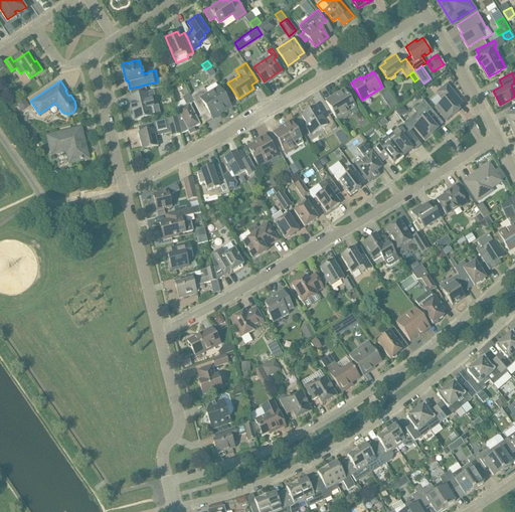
[(438,92),(431,98),(436,105),(435,105),(440,112),(447,119),(460,108),(456,104),(461,99),(447,81),(439,89),(437,91),(438,92)]
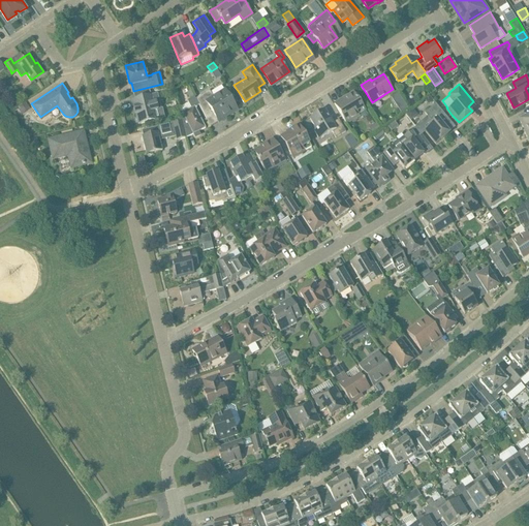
[(210,88),(196,96),(199,102),(207,117),(214,112),(217,118),(237,105),(225,88),(214,95),(210,88)]
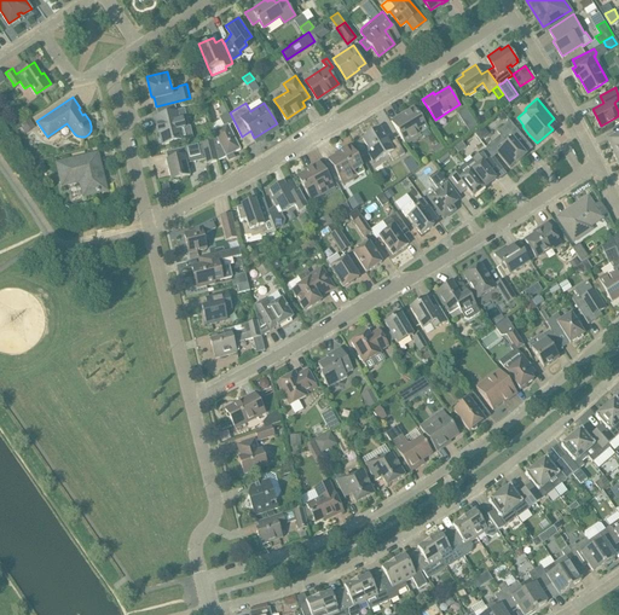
[(427,127),(414,104),(391,119),(405,141),(421,133),(420,131),(427,127)]
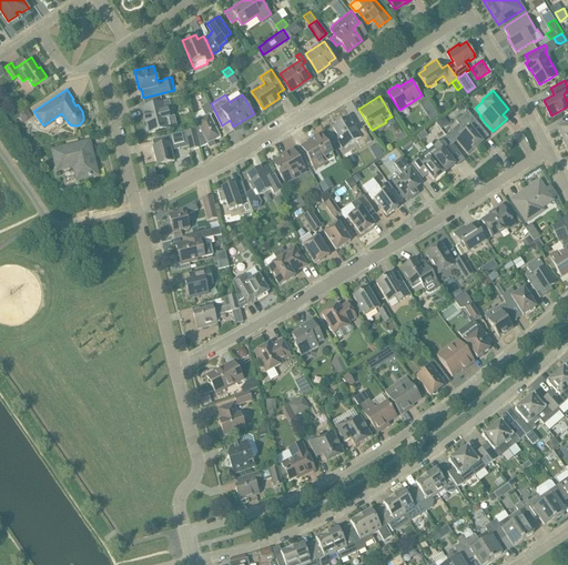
[(427,97),(421,101),(425,109),(433,104),(427,97)]
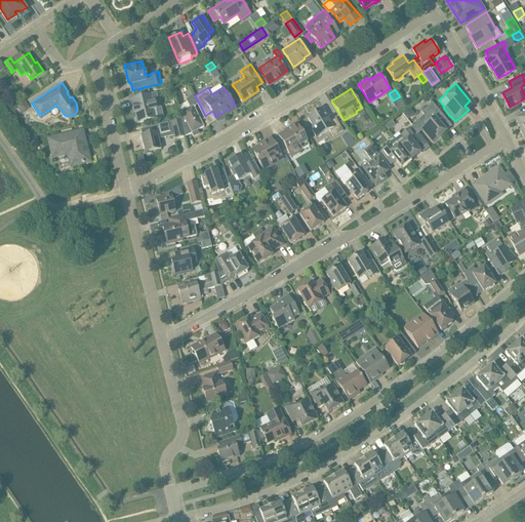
[(154,91),(131,96),(137,120),(156,116),(154,108),(157,107),(155,99),(156,98),(154,91)]
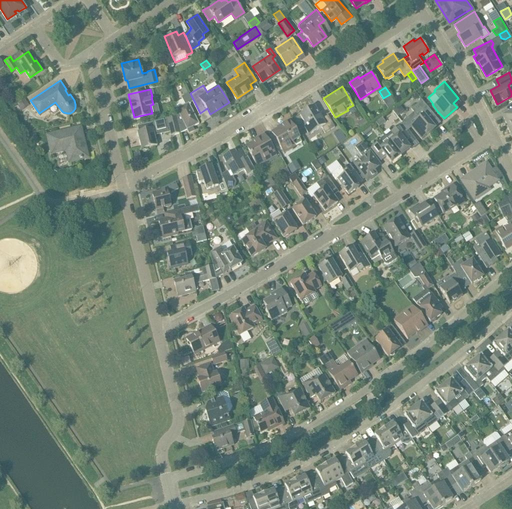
[(189,101),(193,99),(190,93),(189,94),(188,91),(181,95),(185,102),(175,107),(177,114),(181,131),(187,128),(188,130),(194,127),(192,125),(199,121),(195,113),(189,101)]
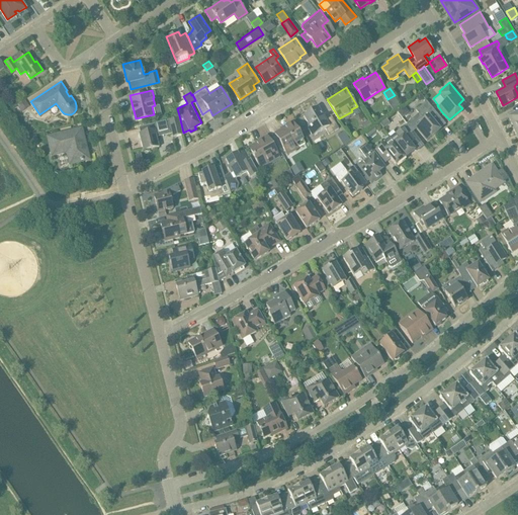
[(29,104),(25,97),(17,102),(21,109),(29,104)]
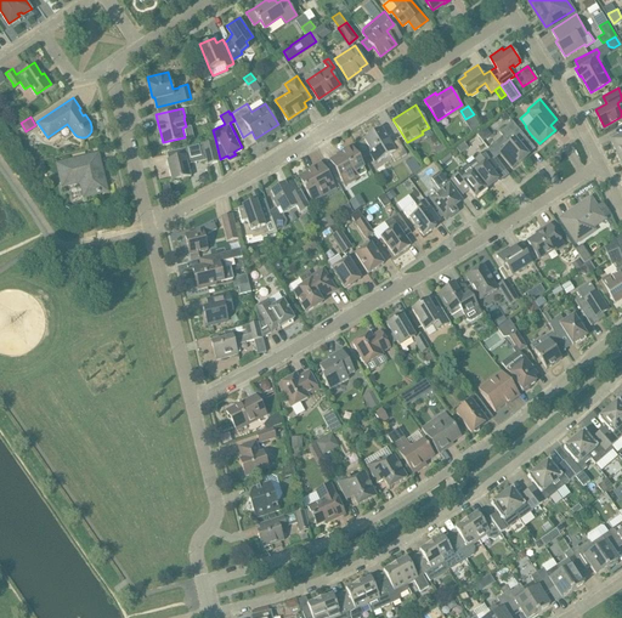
[(535,146),(513,119),(499,130),(508,141),(498,149),(513,166),(529,153),(525,149),(532,143),(535,147),(535,146)]
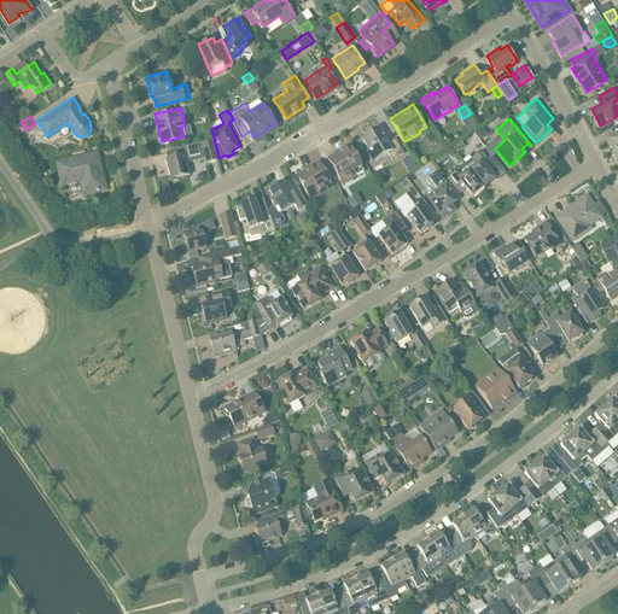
[(482,123),(473,129),(479,136),(487,132),(482,123)]
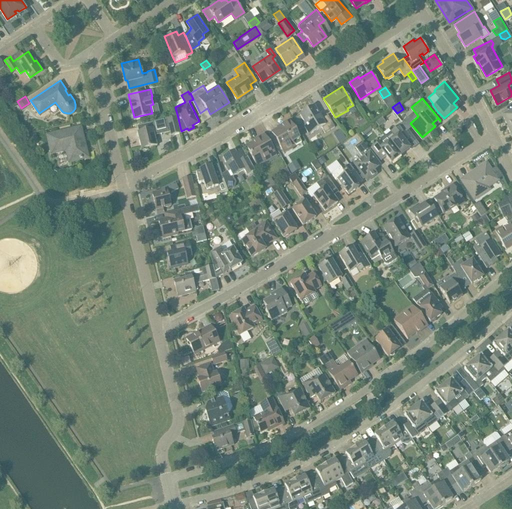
[(321,115),(314,103),(300,112),(305,120),(302,121),(309,132),(321,125),(325,131),(335,125),(327,112),(321,115)]
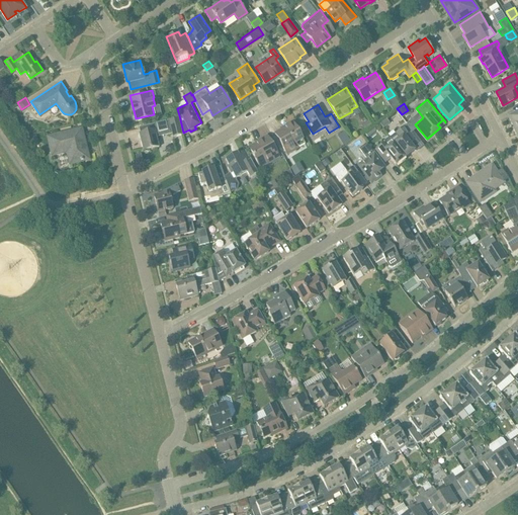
[(517,108),(509,113),(515,125),(514,125),(516,132),(517,131),(517,108)]
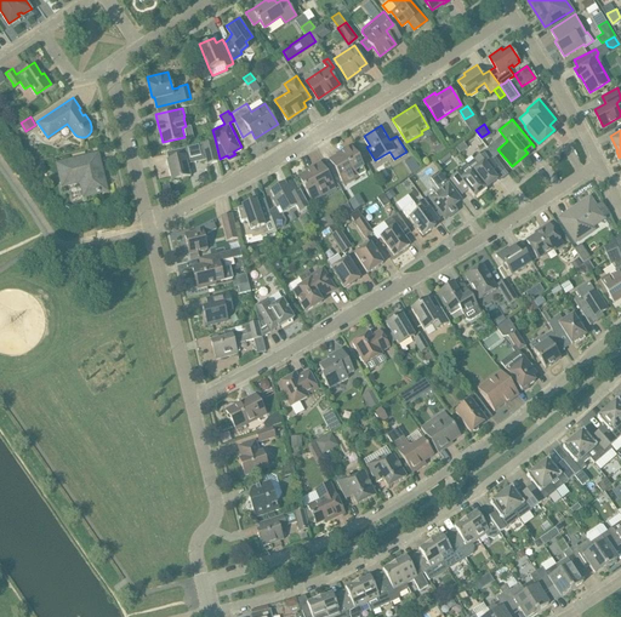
[(220,159),(215,138),(203,141),(205,155),(208,161),(218,158),(220,159)]
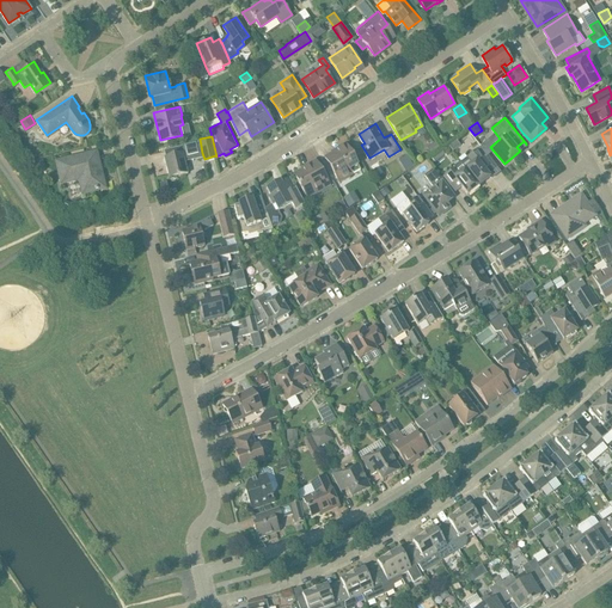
[(164,148),(165,155),(164,155),(169,176),(188,171),(184,158),(202,153),(200,139),(164,148)]
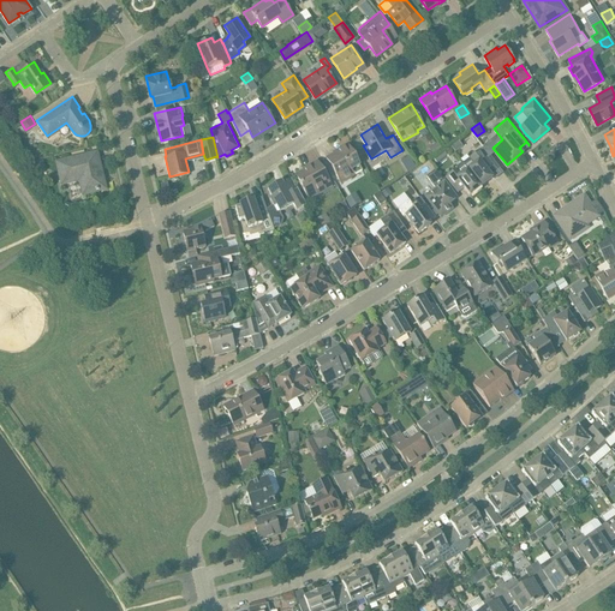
[(430,145),(434,151),(442,147),(439,141),(430,145)]
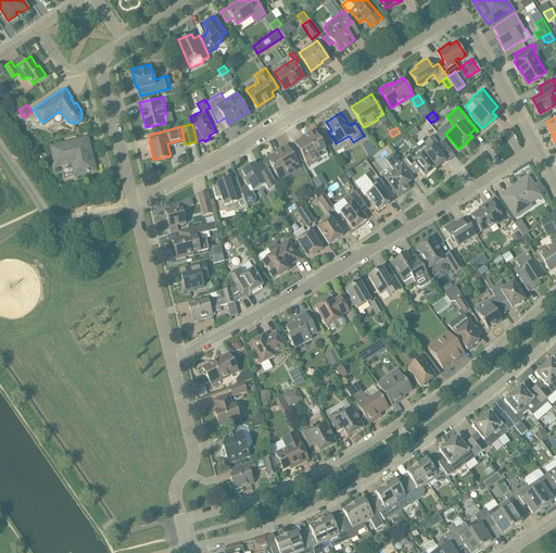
[(328,152),(314,128),(305,134),(306,135),(295,141),(301,150),(308,163),(328,152)]
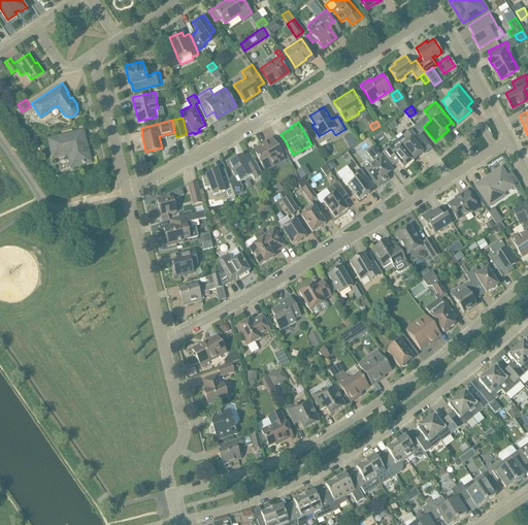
[(406,139),(401,143),(414,158),(423,151),(418,143),(423,140),(413,127),(402,134),(406,139)]
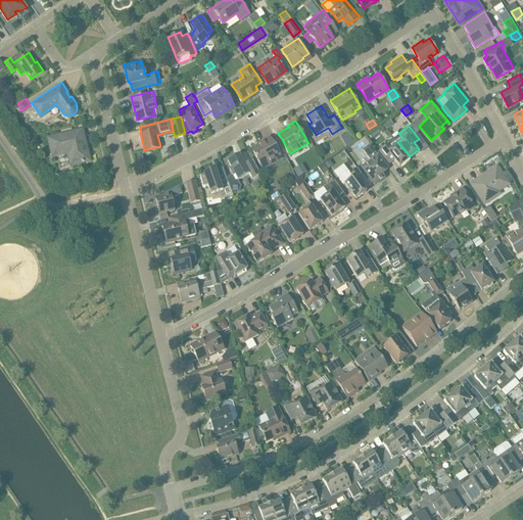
[(90,158),(82,128),(48,136),(53,154),(67,150),(70,163),(90,158)]
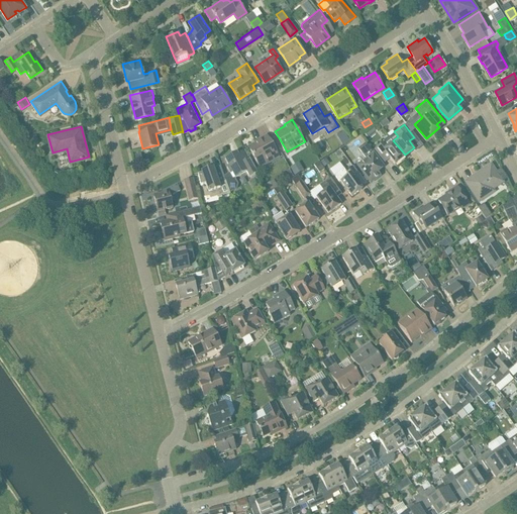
[(278,153),(267,134),(255,140),(256,142),(248,146),(259,164),(278,153)]
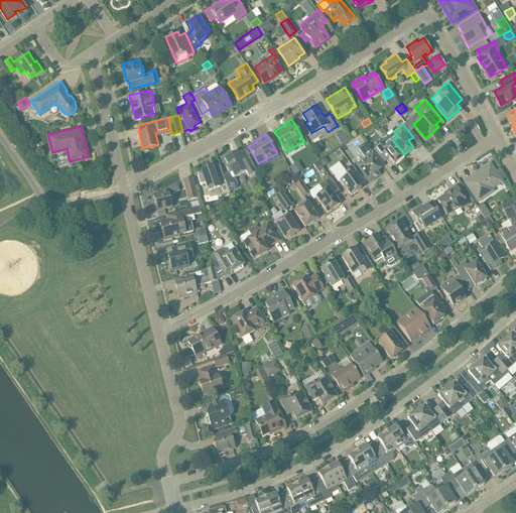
[(383,139),(374,146),(384,159),(389,155),(394,162),(404,154),(392,140),(388,134),(383,138),(383,139)]
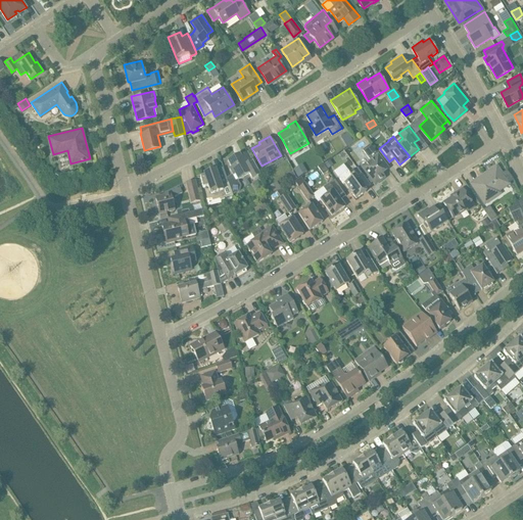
[(382,158),(370,142),(363,148),(371,158),(362,164),(375,183),(385,175),(382,172),(388,167),(382,158)]
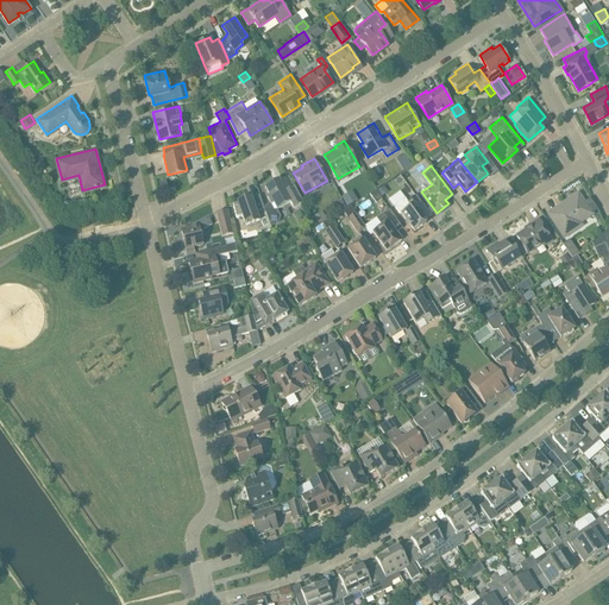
[(295,187),(289,176),(281,181),(278,177),(265,186),(269,194),(268,194),(271,202),(274,201),(277,207),(290,200),(293,203),(296,205),(303,201),(295,187)]
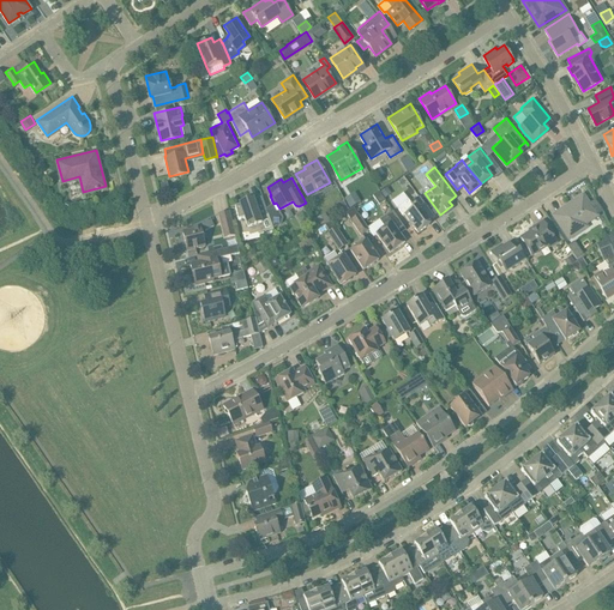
[(386,185),(380,189),(384,194),(390,191),(386,185)]
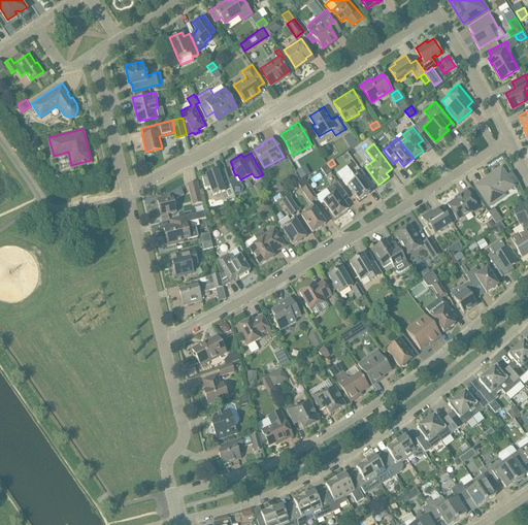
[(310,171),(305,163),(296,168),(301,176),(310,171)]
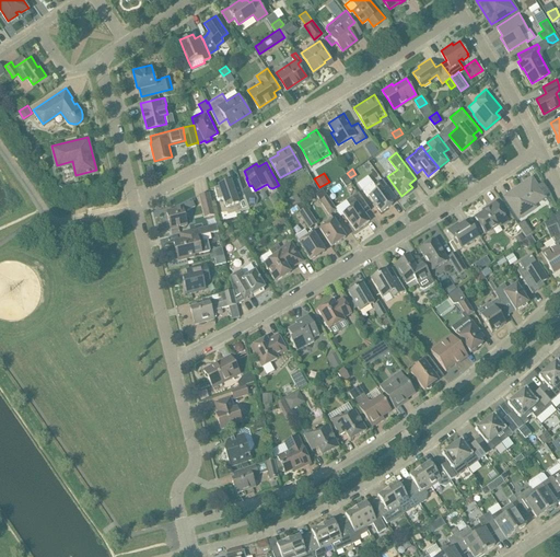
[(340,177),(346,184),(351,181),(346,173),(340,177)]
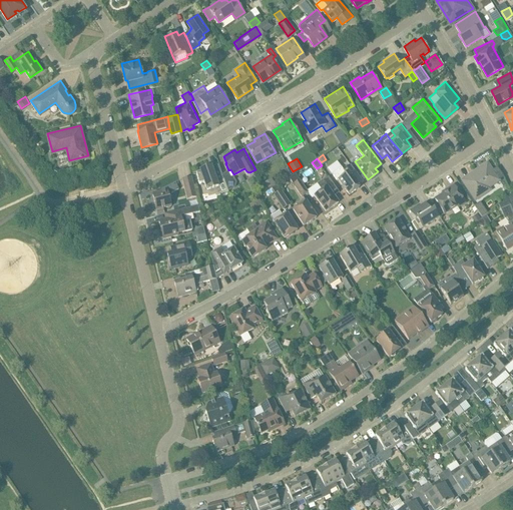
[(492,168),(487,160),(468,173),(462,178),(467,186),(475,198),(490,187),(489,185),(491,183),(504,174),(497,165),(492,168)]
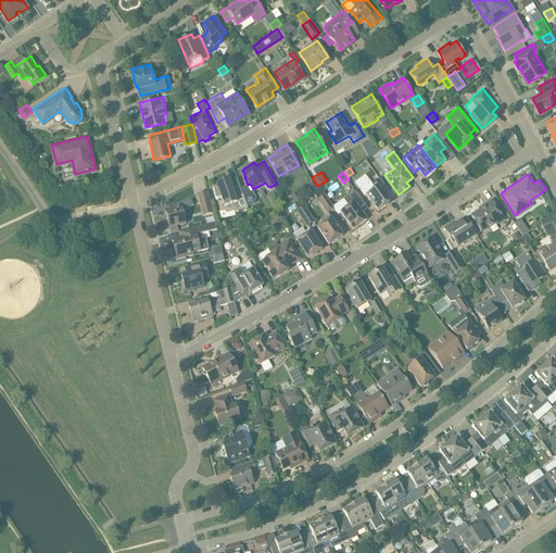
[(248,206),(237,176),(229,179),(229,178),(223,180),(222,180),(220,181),(220,184),(213,186),(215,197),(222,196),(225,204),(224,205),(226,211),(248,206)]
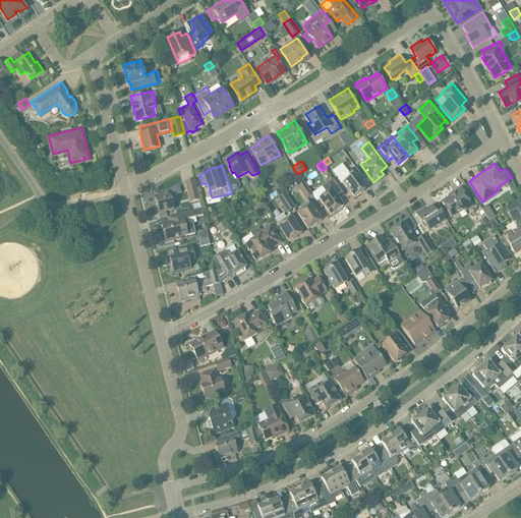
[(343,179),(349,187),(354,195),(364,188),(363,186),(368,182),(363,176),(355,165),(348,171),(346,168),(337,174),(342,180),(343,179)]
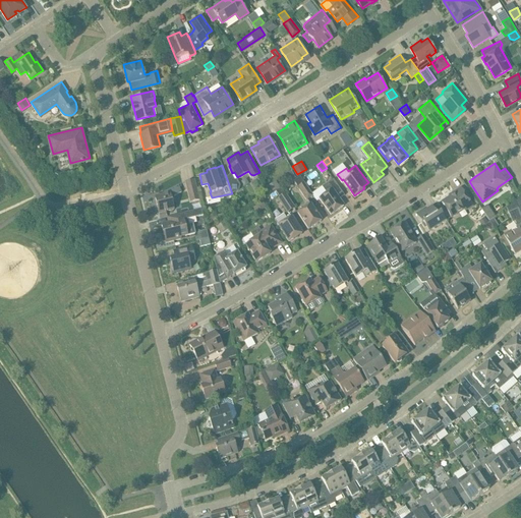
[(313,193),(300,174),(298,175),(293,178),(306,197),(313,193)]
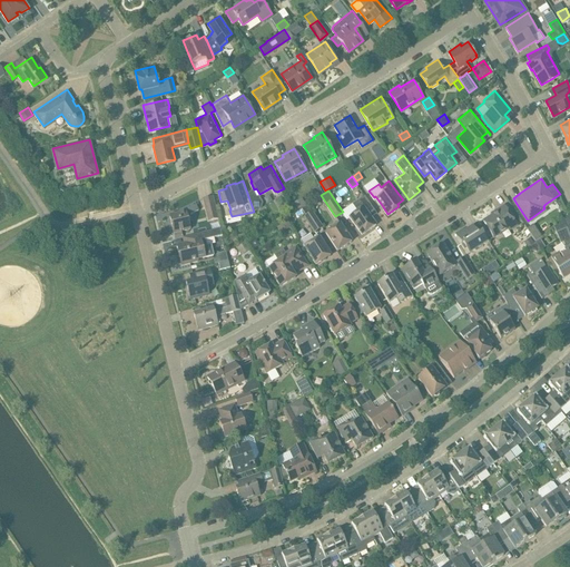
[(216,205),(213,194),(203,197),(205,208),(207,218),(218,216),(216,205)]
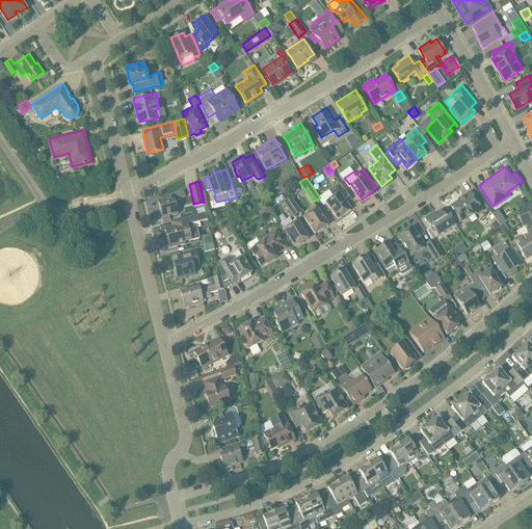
[(349,193),(340,181),(328,188),(334,195),(326,201),(338,217),(350,208),(344,197),(349,193)]
